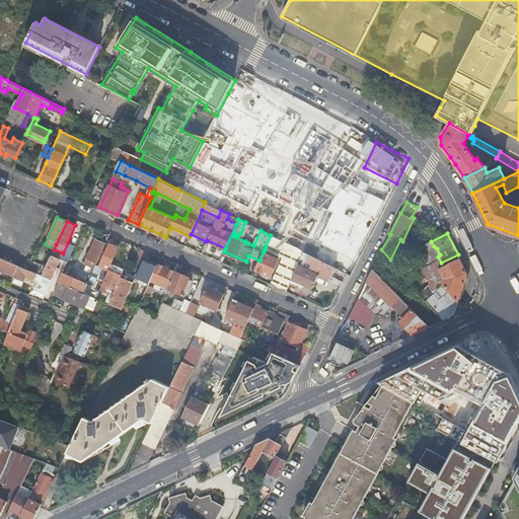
[(288,243),(271,235),(266,246),(265,249),(282,256),(271,284),(286,291),(292,278),(303,251),(301,249),(288,243)]
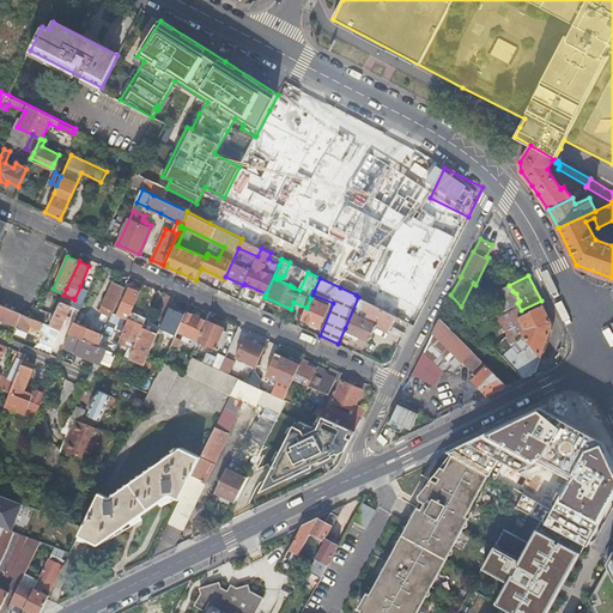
[(102,304),(115,310),(125,287),(111,281),(102,304)]
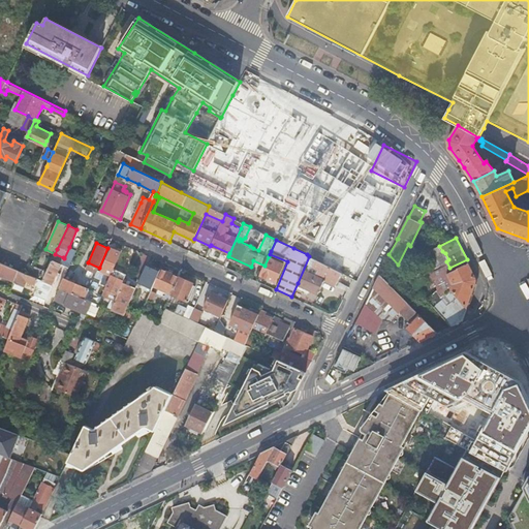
[(60,263),(62,263),(66,266),(67,267),(69,267),(76,250),(75,250),(73,249),(69,247),(64,258),(63,257),(60,263)]
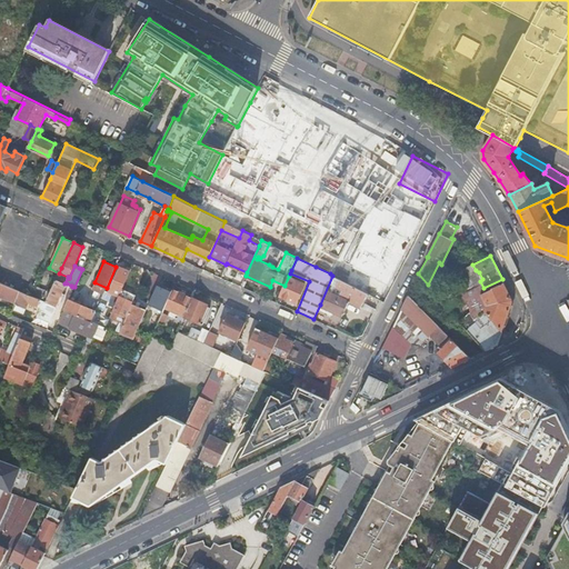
[(109,291),(119,296),(128,276),(130,270),(120,266),(109,291)]
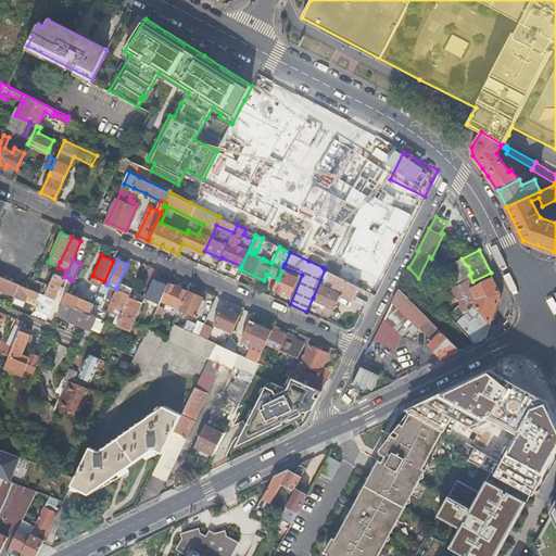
[(148,276),(154,278),(155,276),(158,269),(152,266),(148,276)]
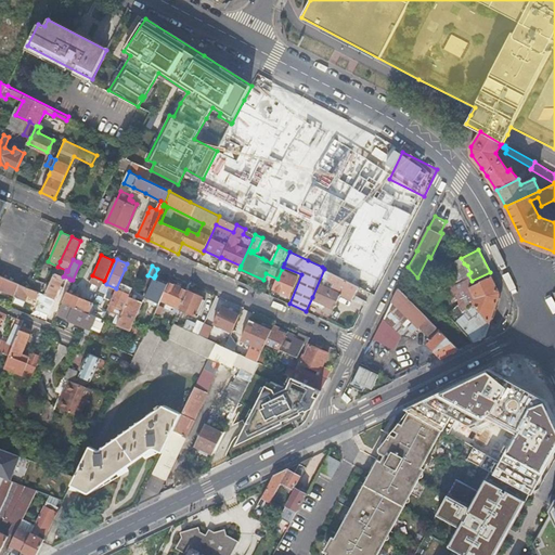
[(44,294),(55,298),(65,276),(63,276),(66,270),(57,267),(44,294)]
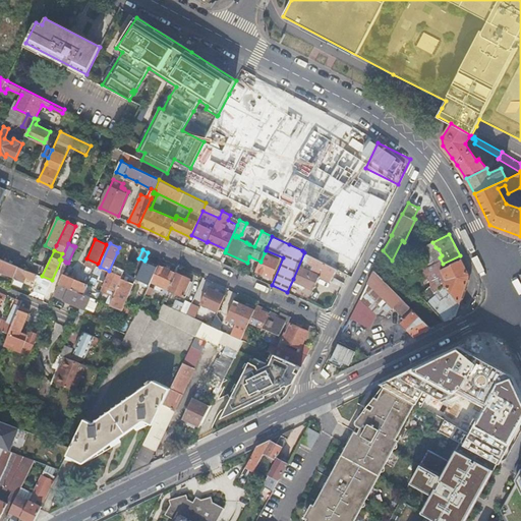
[(265,252),(261,262),(256,271),(272,277),(279,259),(265,252)]
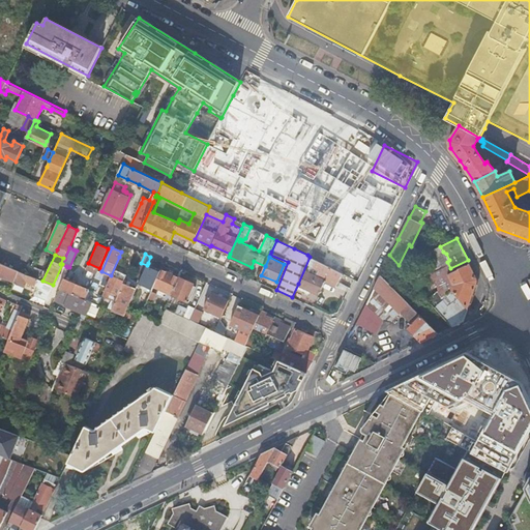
[(343,273),(310,257),(298,284),(319,293),(326,280),(336,285),(339,281),(343,273)]
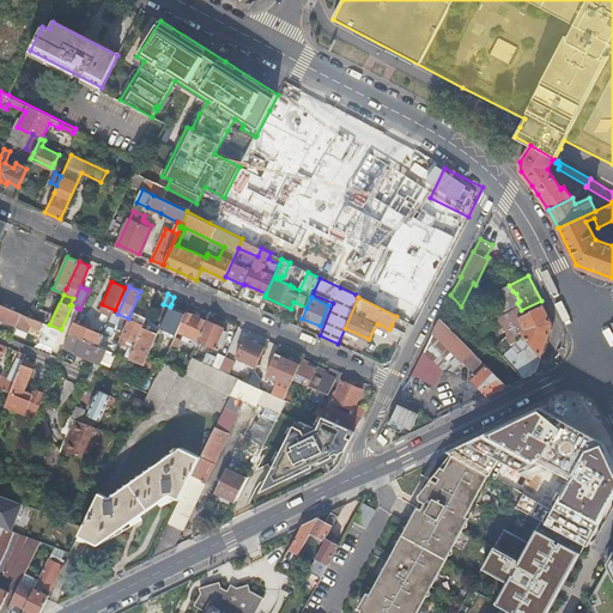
[(0,303),(0,319),(17,326),(22,314),(0,303)]
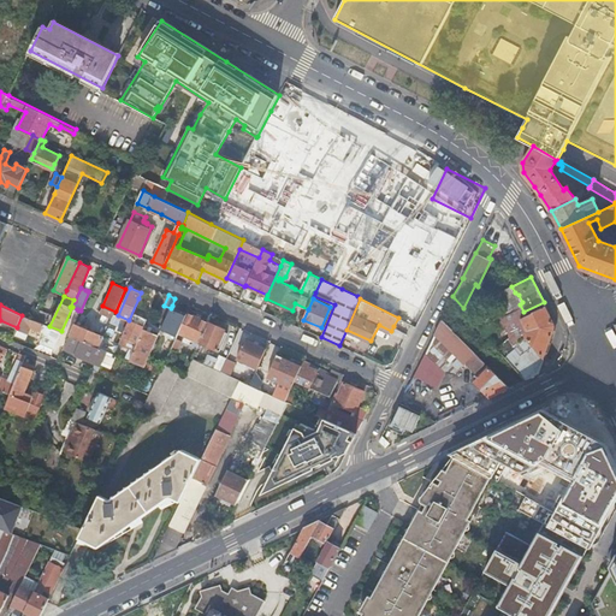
[(164,331),(177,336),(188,313),(172,306),(171,308),(159,332),(163,333),(164,331)]
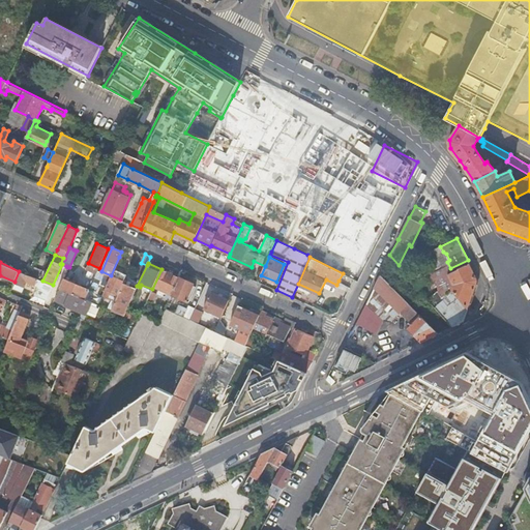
[(435,306),(452,326),(463,321),(476,284),(477,280),(469,263),(458,268),(458,269),(447,274),(452,285),(450,290),(458,298),(450,305),(445,299),(443,301),(442,300),(435,306)]
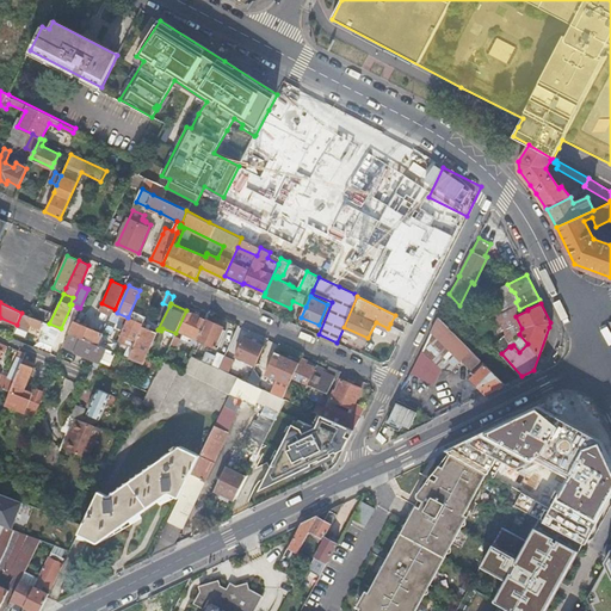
[(36,310),(34,318),(44,321),(47,315),(36,310)]
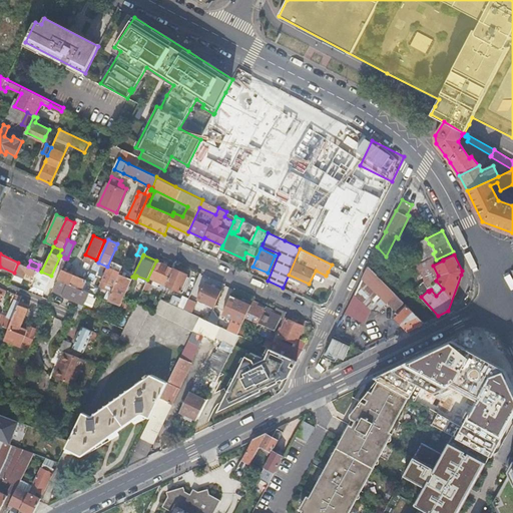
[(147,280),(142,291),(146,293),(150,284),(148,283),(150,278),(166,285),(173,269),(156,261),(147,280)]
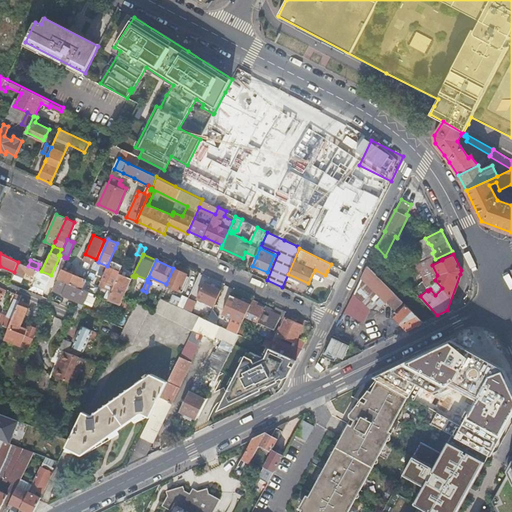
[(13,273),(11,278),(21,283),(24,277),(23,277),(25,271),(34,275),(32,281),(30,284),(44,290),(46,286),(51,275),(41,271),(37,269),(28,266),(18,262),(14,272),(13,273)]
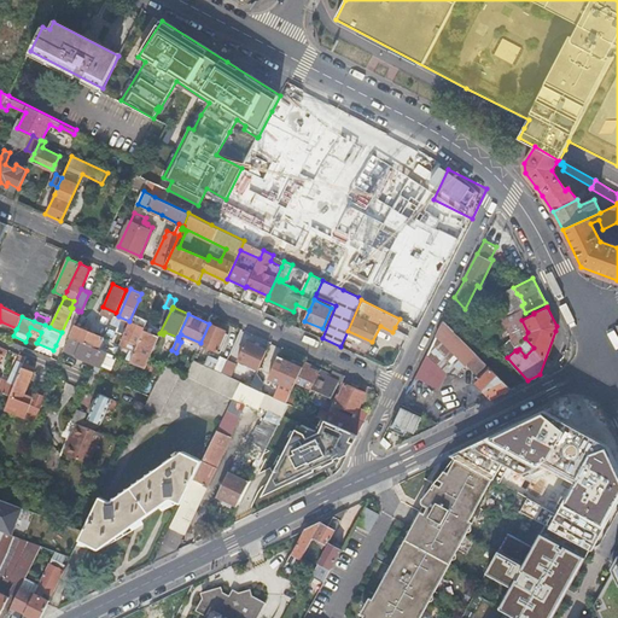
[(443,320),(437,332),(468,365),(478,355),(454,331),(443,320)]
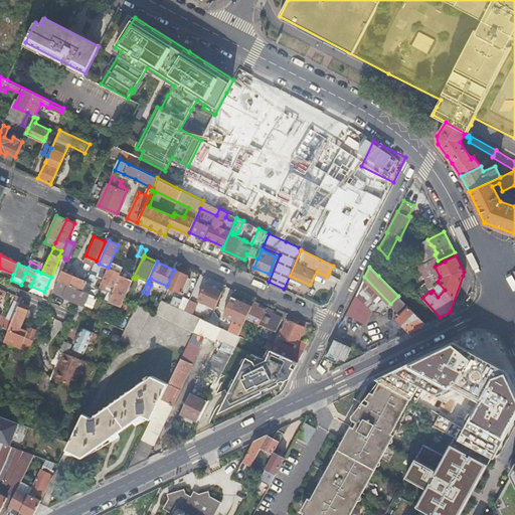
[(108,268),(100,286),(111,291),(119,273),(108,268)]
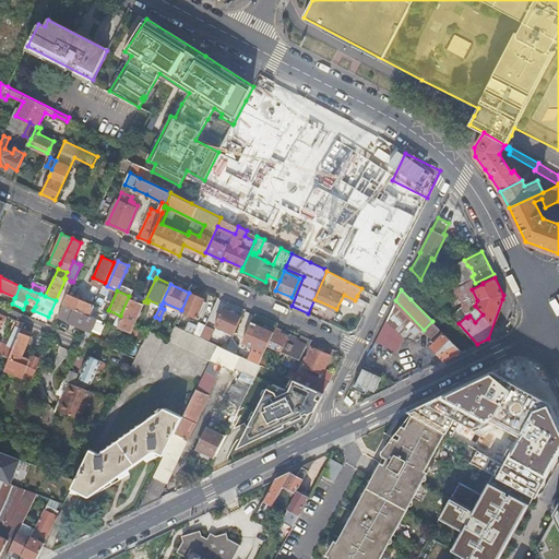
[(189,293),(181,310),(199,318),(206,302),(203,300),(203,299),(189,293)]
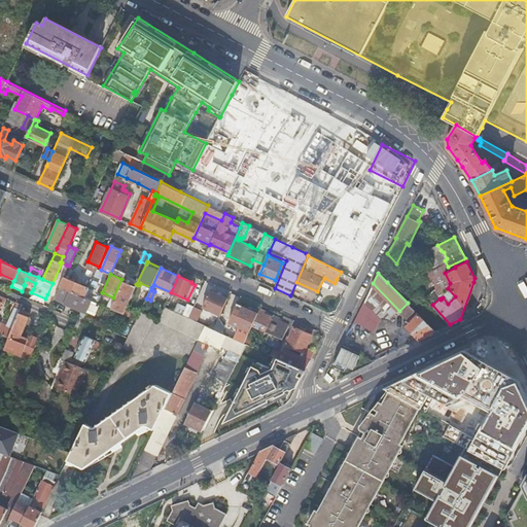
[(64,277),(60,286),(84,297),(89,287),(64,277)]
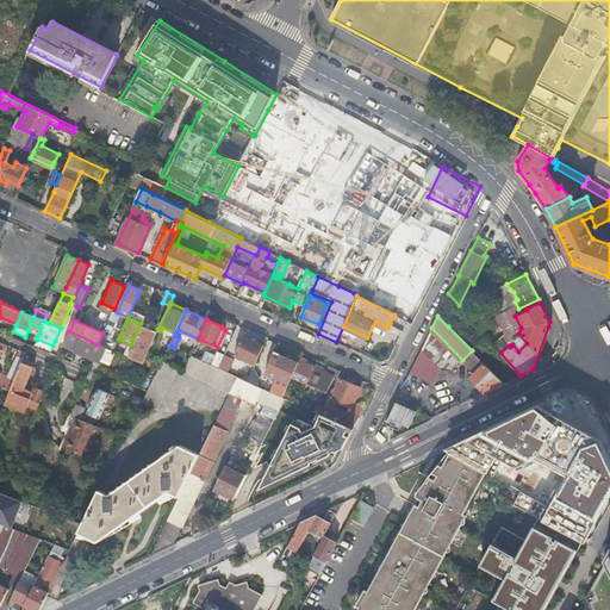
[(128,356),(143,362),(145,356),(157,331),(151,328),(153,325),(144,322),(128,356)]
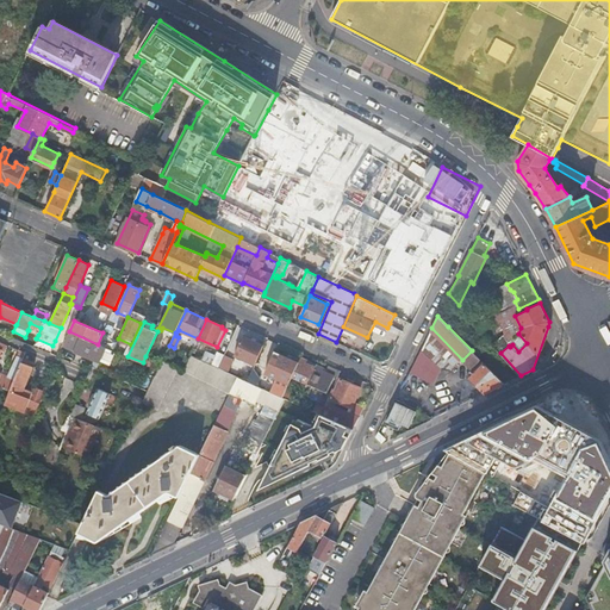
[(385,335),(398,341),(404,330),(390,323),(387,328),(385,335)]
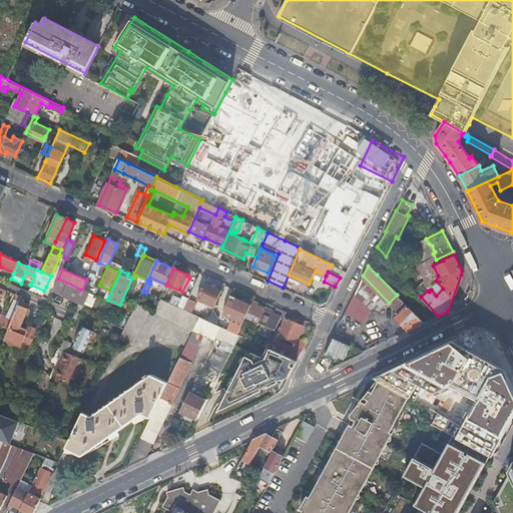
[(363,276),(353,295),(368,311),(381,310),(386,314),(393,307),(389,303),(363,276)]
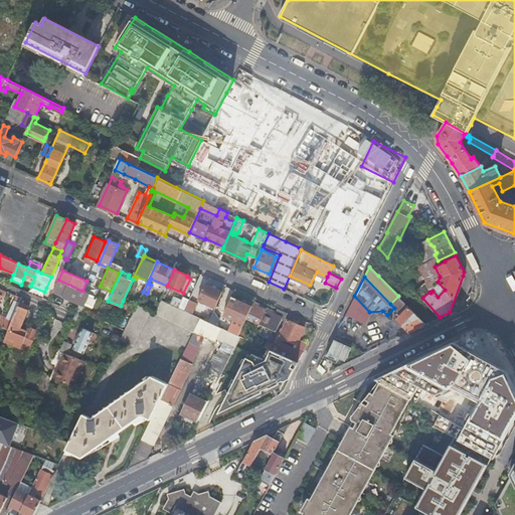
[(58,280),(53,291),(79,302),(88,306),(92,295),(82,291),(58,280)]
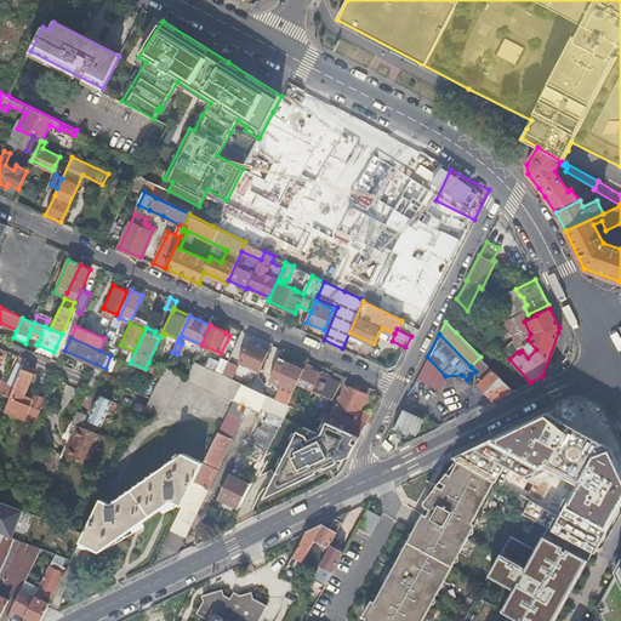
[(239,360),(260,370),(268,352),(248,342),(239,360)]
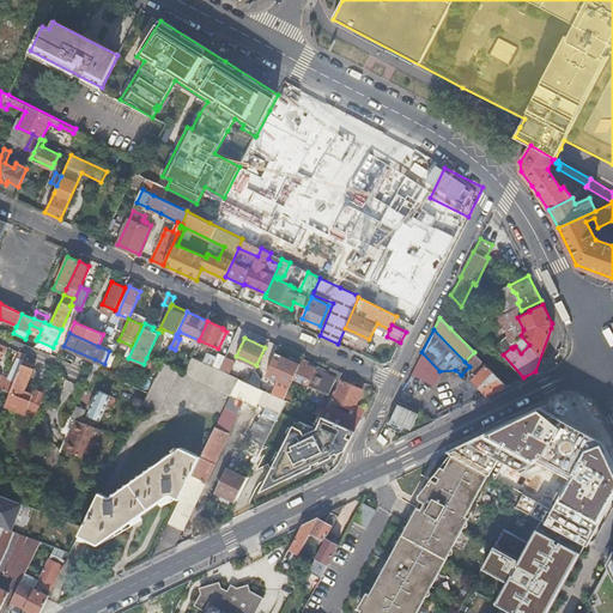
[(504,339),(497,347),(504,353),(511,345),(504,339)]
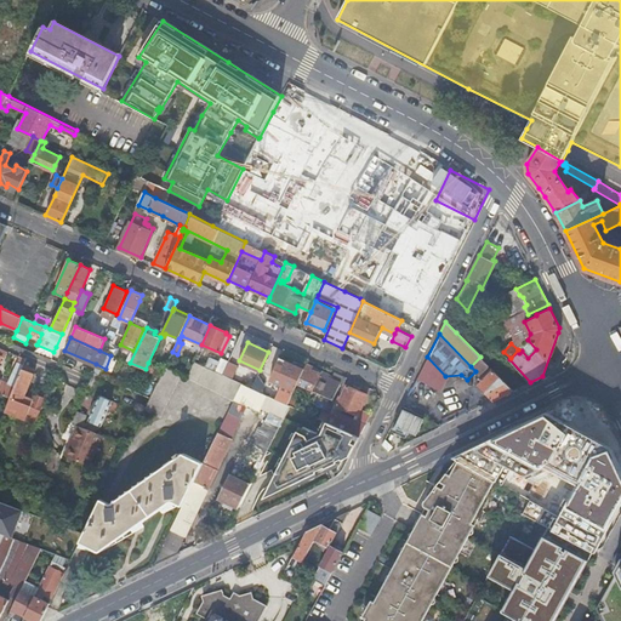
[(1,348),(0,347),(0,393),(10,397),(24,364),(27,359),(20,355),(7,383),(1,381),(0,380),(0,359),(1,357),(4,349),(1,348)]
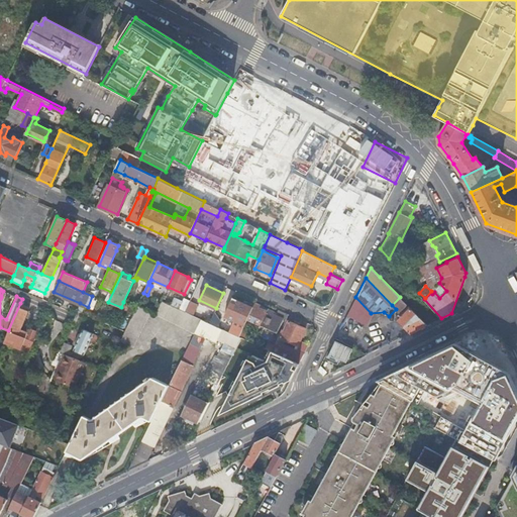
[(95,297),(92,296),(88,307),(93,309),(94,306),(98,298),(95,297)]
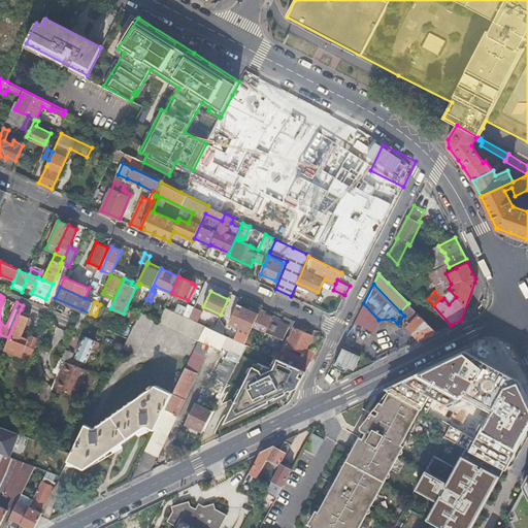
[(179,303),(175,311),(189,318),(195,306),(188,303),(187,306),(179,303)]
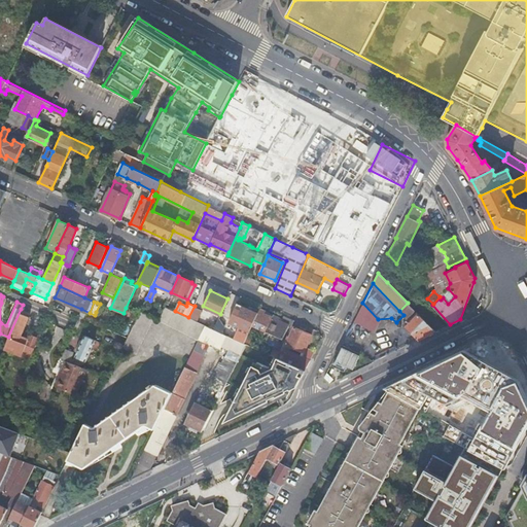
[(403,325),(418,340),(435,331),(416,312),(411,307),(408,303),(399,311),(403,315),(409,320),(406,322),(406,323),(403,325)]
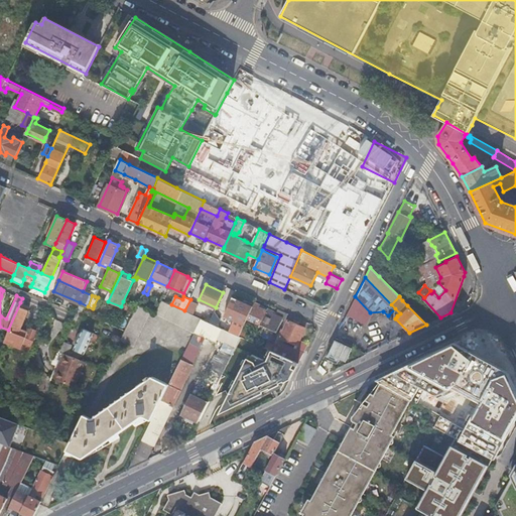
[(185,311),(191,313),(197,302),(190,299),(185,311)]
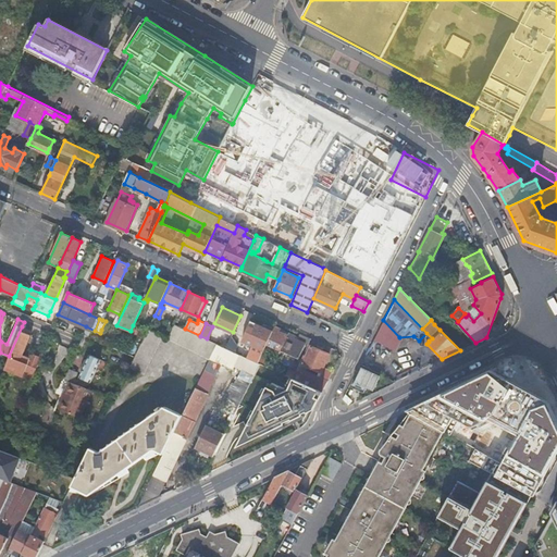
[(175,324),(168,339),(209,358),(217,343),(207,338),(200,336),(199,335),(185,329),(175,324)]
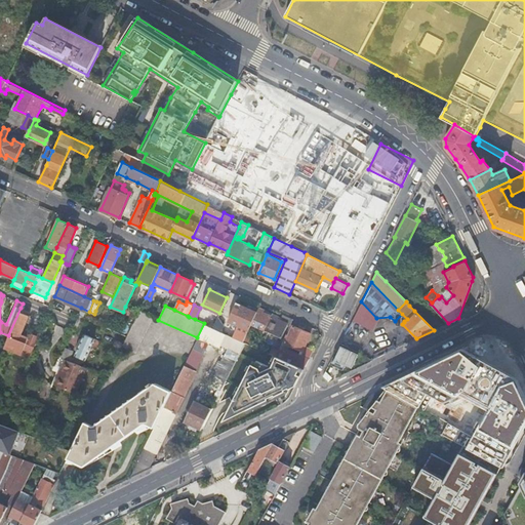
[(123,312),(135,317),(138,313),(125,307),(123,312)]
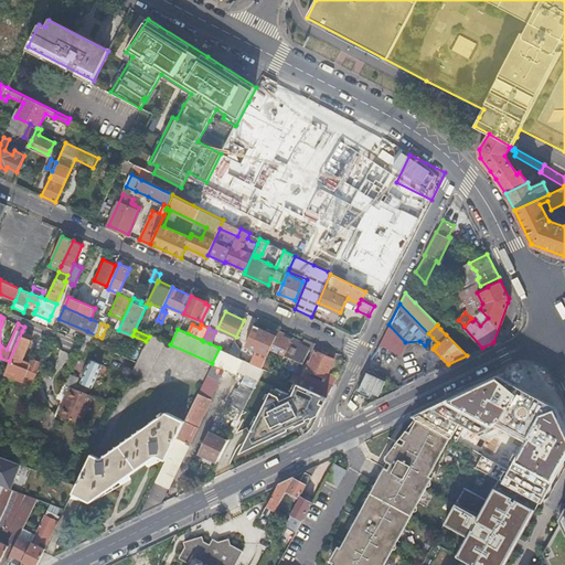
[(255,349),(267,354),(270,349),(276,336),(264,330),(255,349)]
